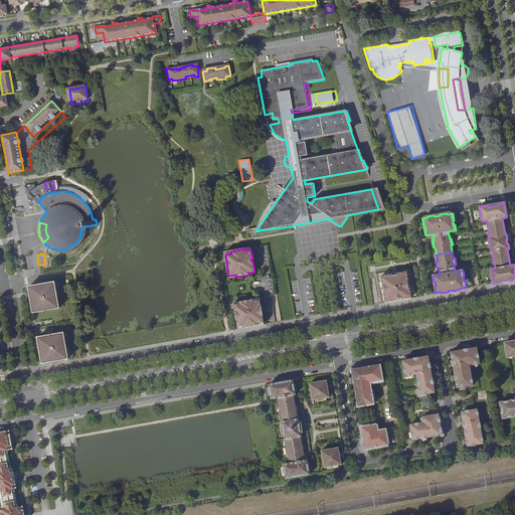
[(400,300),(411,298),(409,289),(407,282),(408,282),(406,273),(397,274),(398,276),(390,277),(390,276),(381,277),(382,286),(383,286),(385,294),(384,294),(385,303),(395,301),(394,300),(400,299),(400,300)]
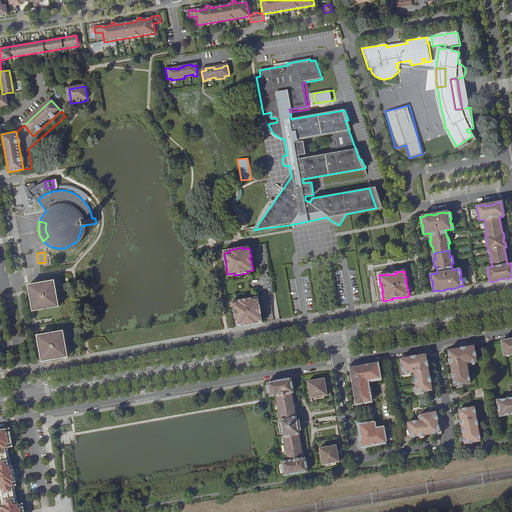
[(31,300),(33,311),(43,310),(42,308),(49,307),(49,308),(59,307),(58,301),(57,301),(56,298),(58,298),(56,290),(55,290),(54,287),(56,286),(55,281),(44,283),(43,285),(43,287),(41,288),(40,285),(38,284),(28,285),(30,296),(32,297),(32,299),(31,300)]
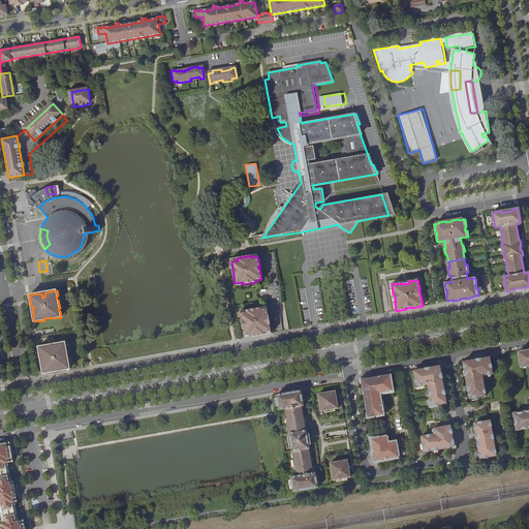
[(251,337),(266,334),(265,332),(271,331),(270,321),(268,321),(267,318),(269,318),(267,309),(260,310),(260,308),(247,310),(247,312),(241,313),(245,336),(251,335),(251,337)]
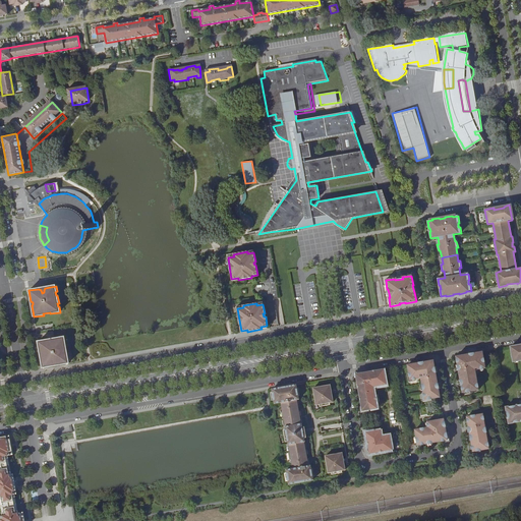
[(41,357),(43,368),(53,366),(52,364),(59,363),(59,365),(69,363),(68,357),(66,357),(66,354),(67,354),(66,346),(64,346),(64,343),(65,343),(64,338),(55,339),(53,342),(53,344),(51,344),(50,342),(48,340),(38,342),(40,352),(42,353),(42,356),(41,357)]
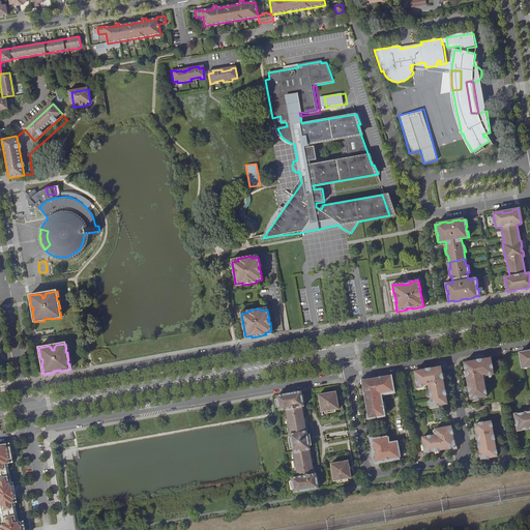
[(529,351),(519,353),(522,367),(529,366),(529,351)]
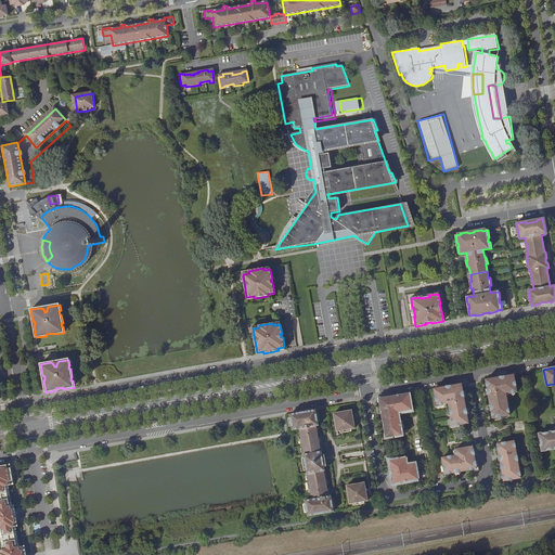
[(499,377),(486,379),(486,382),(491,412),(493,412),(494,418),(510,415),(506,392),(517,390),(514,375),(501,377),(502,379),(500,379),(499,377)]
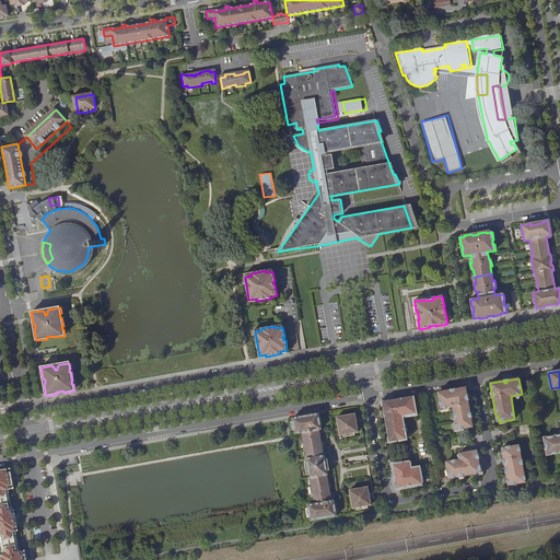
[(442,392),(436,393),(440,409),(452,407),(456,430),(473,427),(469,410),(467,411),(466,403),(468,403),(467,394),(465,394),(464,389),(466,389),(466,387),(456,389),(456,391),(452,392),(452,394),(447,394),(446,393),(442,393),(442,392)]
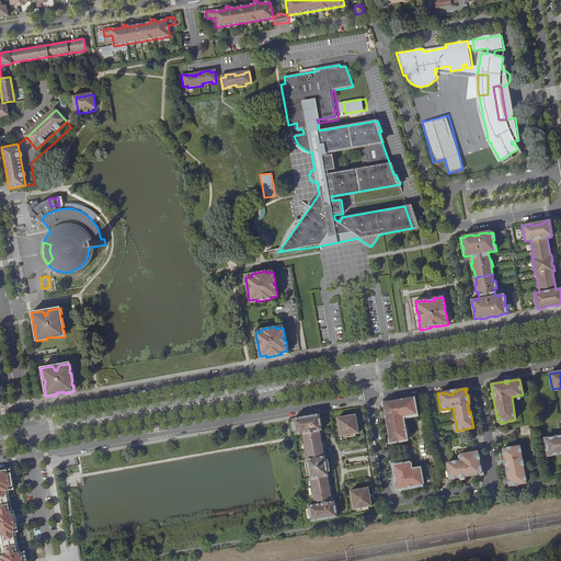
[(416,414),(413,398),(388,402),(389,405),(384,407),(390,443),(407,439),(402,416),(416,414)]
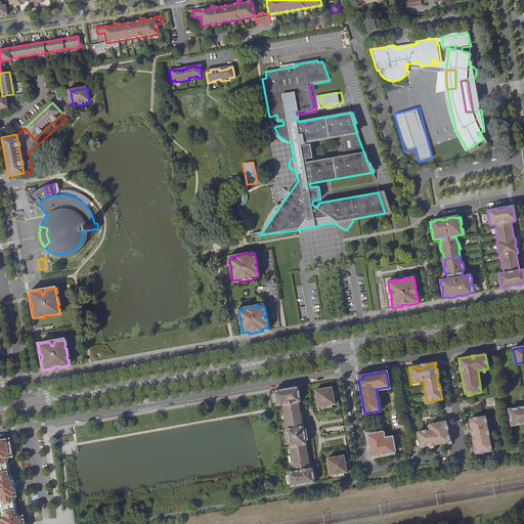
[(280,390),(273,391),(274,395),(275,402),(276,405),(278,405),(284,434),(286,444),(291,472),(288,473),(289,477),(290,484),(291,487),(315,483),(312,469),(310,469),(309,464),(306,444),(306,440),(304,430),(303,426),(303,427),(299,405),(298,402),(301,401),(300,397),(298,397),(298,393),(299,392),(298,387),(290,389),(290,390),(280,392),(280,390)]
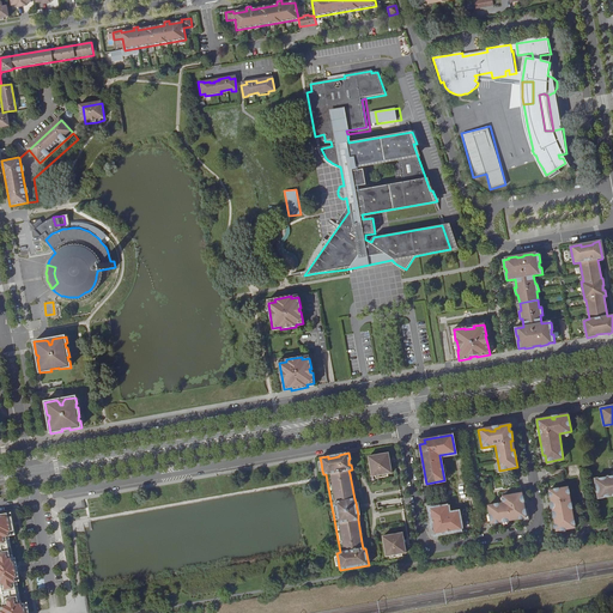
[(388,454),(370,456),(371,461),(370,462),(372,477),(376,475),(388,474),(393,473),(388,454)]
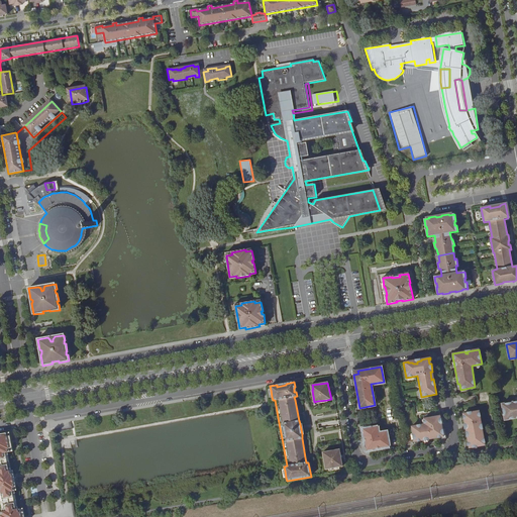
[(516,417),(516,403),(516,402),(502,404),(505,420),(516,417)]
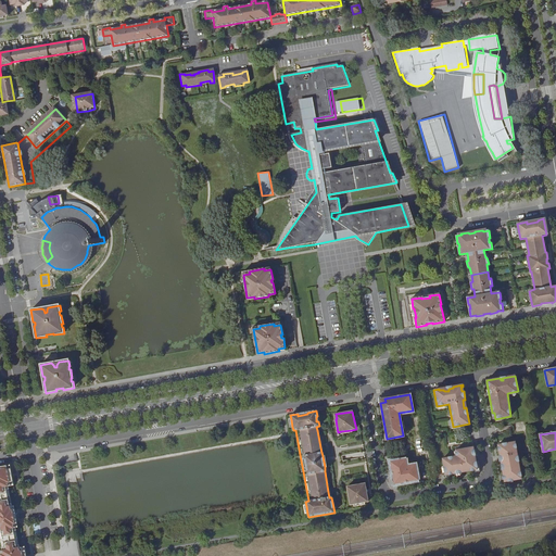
[(515,441),(500,444),(502,454),(503,454),(503,458),(501,459),(503,476),(505,476),(506,482),(522,479),(515,441)]
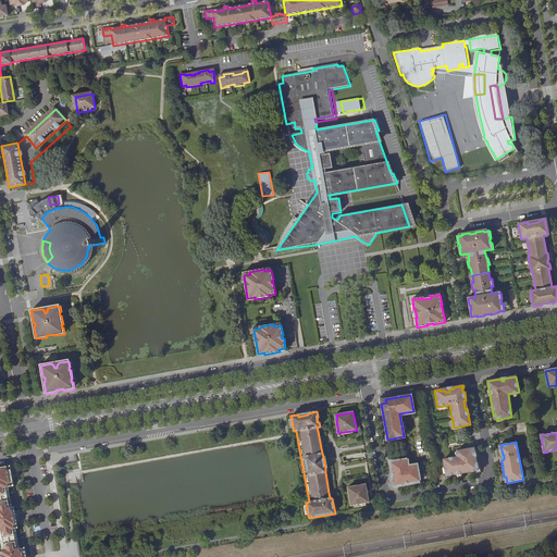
[(474,448),(458,452),(458,456),(443,459),(445,471),(446,474),(454,473),(455,474),(460,473),(460,472),(467,470),(468,472),(477,471),(477,468),(478,467),(474,448)]
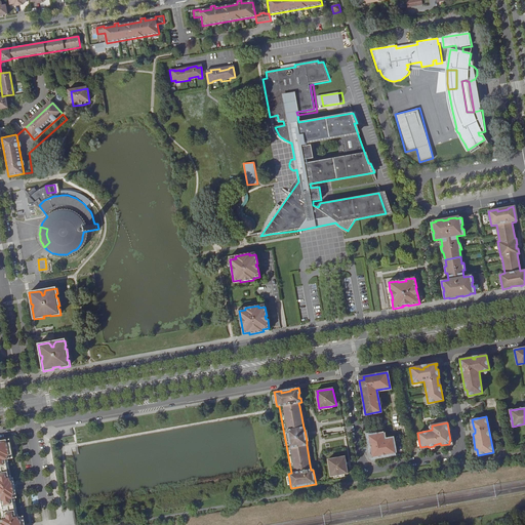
[(384,433),(369,436),(370,444),(372,444),(373,449),(371,449),(372,457),(396,453),(393,438),(386,440),(384,433)]
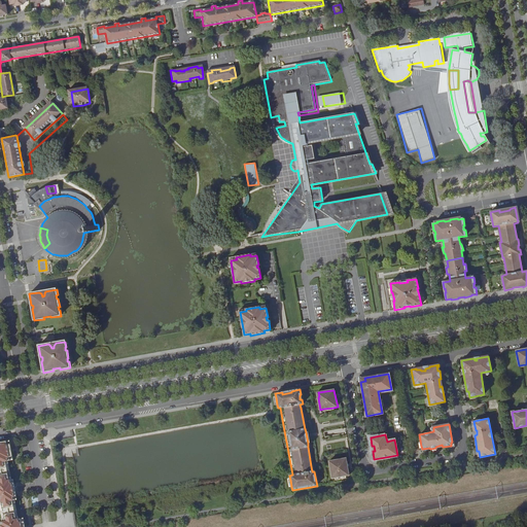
[(6,446),(6,442),(0,443),(0,462),(7,461),(9,461),(8,457),(12,457),(11,452),(10,452),(9,450),(11,449),(10,445),(6,446)]
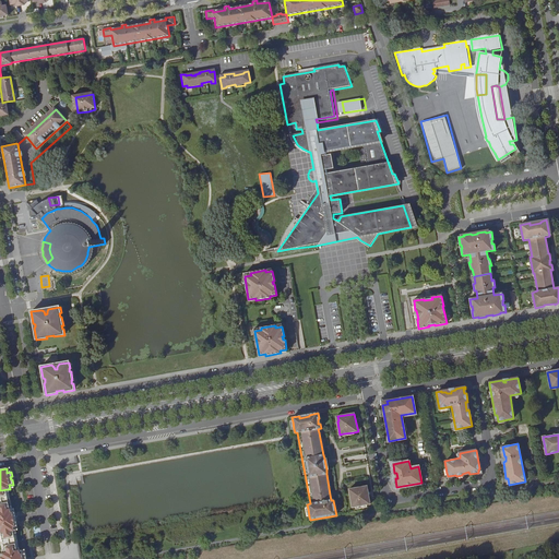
[(356,507),(367,504),(370,504),(369,496),(367,486),(348,489),(352,508),(356,507)]
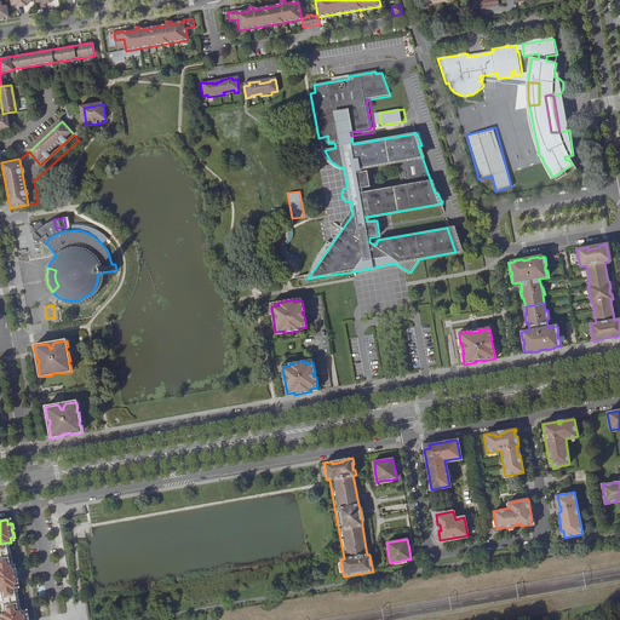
[(3,615),(22,612),(21,608),(18,608),(15,593),(18,592),(17,589),(17,585),(19,584),(16,569),(13,569),(13,566),(12,562),(10,562),(6,546),(10,546),(9,543),(0,544),(0,595),(1,595),(5,610),(1,612),(3,615)]
